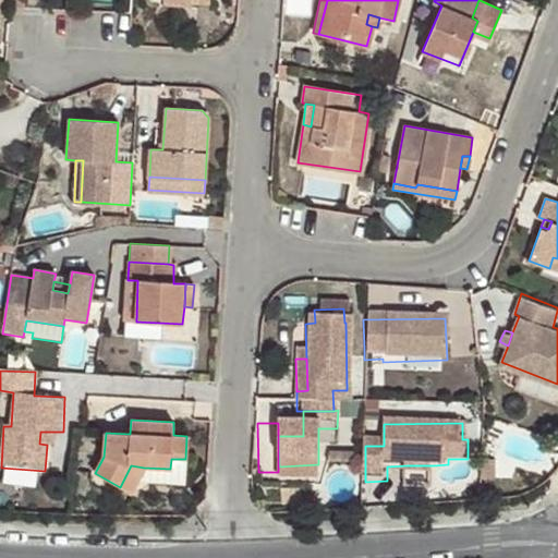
[(278,427),(278,436),(303,436),(303,426),(278,427)]
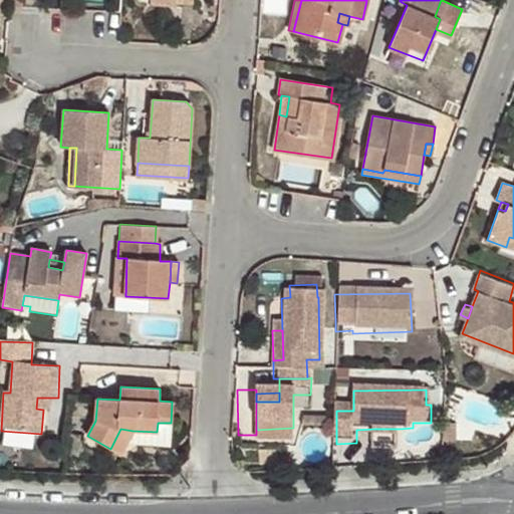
[(120,454),(133,431),(120,429),(110,449),(120,454)]
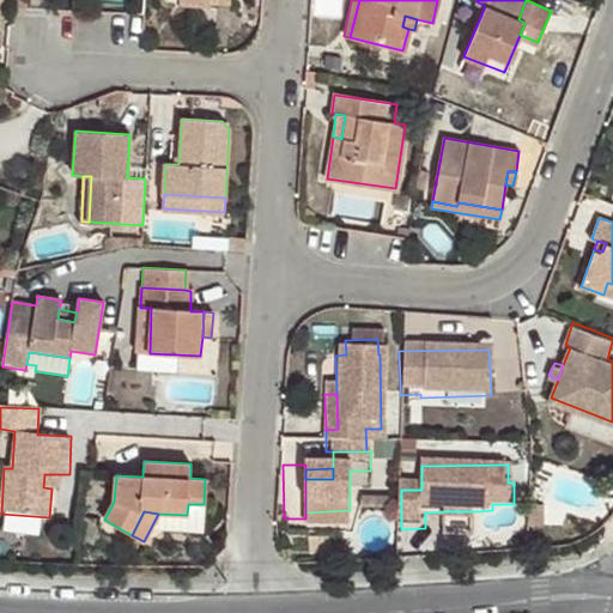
[(447,511),(448,522),(477,521),(477,511),(447,511)]
